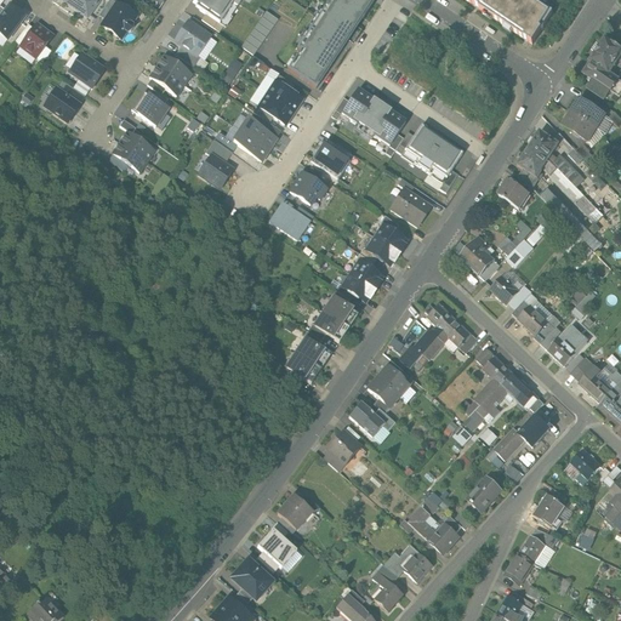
[(63,0),(87,17),(98,1),(95,0),(63,0)]
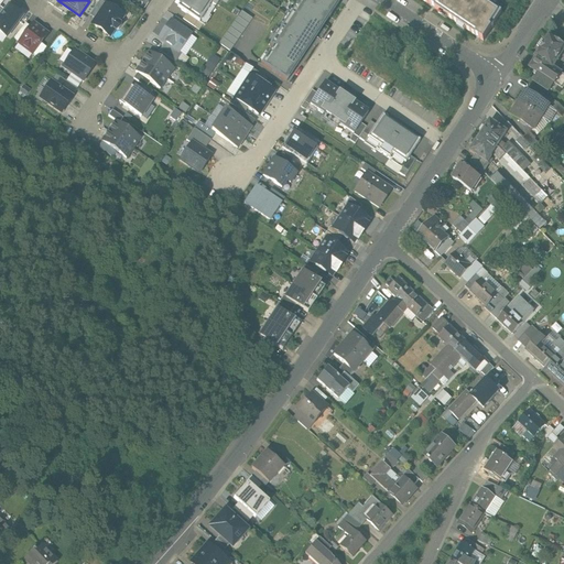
[(99,0),(89,15),(95,19),(106,4),(99,0)]
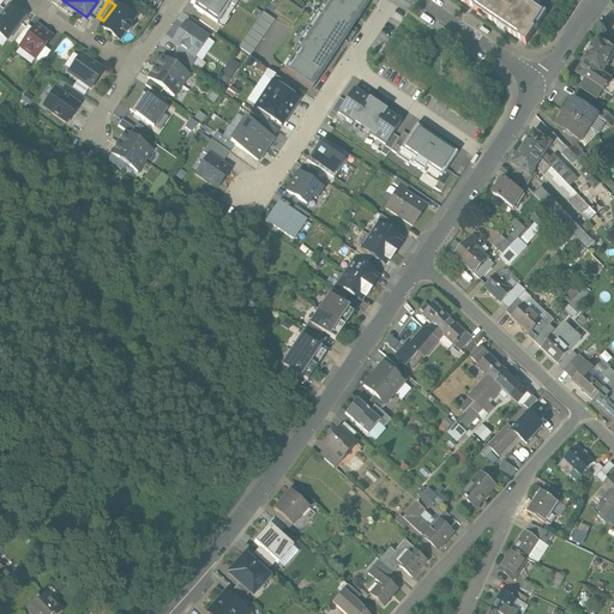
[(197,0),(193,7),(221,26),(238,0),(197,0)]
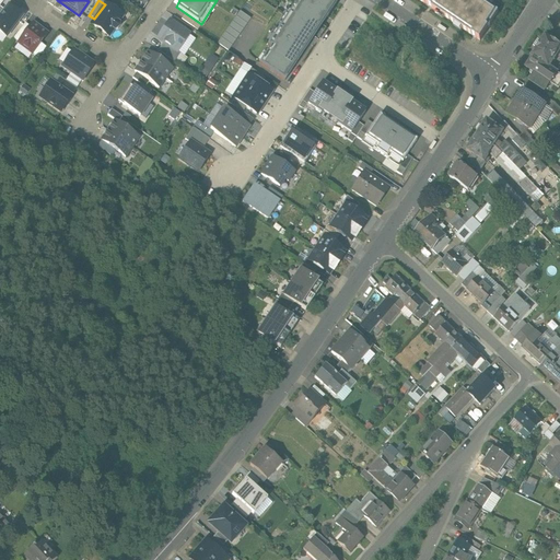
[(339,0),(296,0),(267,45),(270,47),(259,63),(284,81),(339,0)]
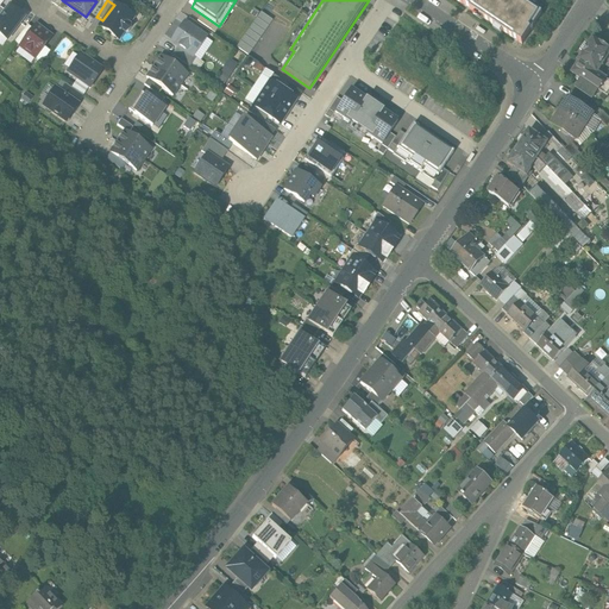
[(456,0),(522,44),(542,14),(520,0),(456,0)]
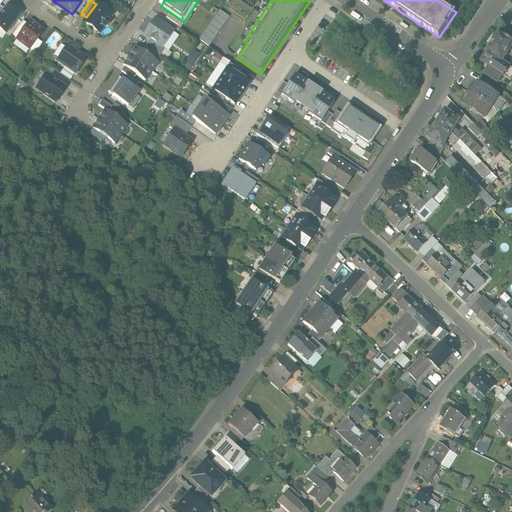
[(4,8),(0,13),(0,27),(6,32),(20,14),(8,4),(4,8)]
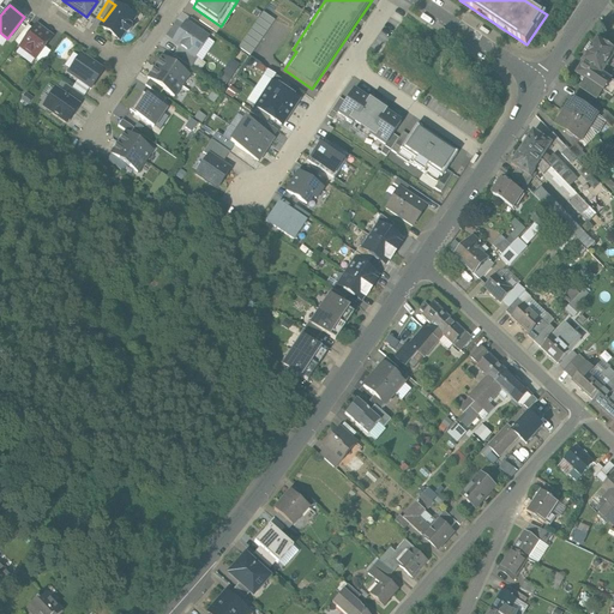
[(103,20),(100,26),(119,40),(124,32),(125,32),(128,32),(131,29),(131,25),(130,24),(134,18),(115,5),(103,20)]
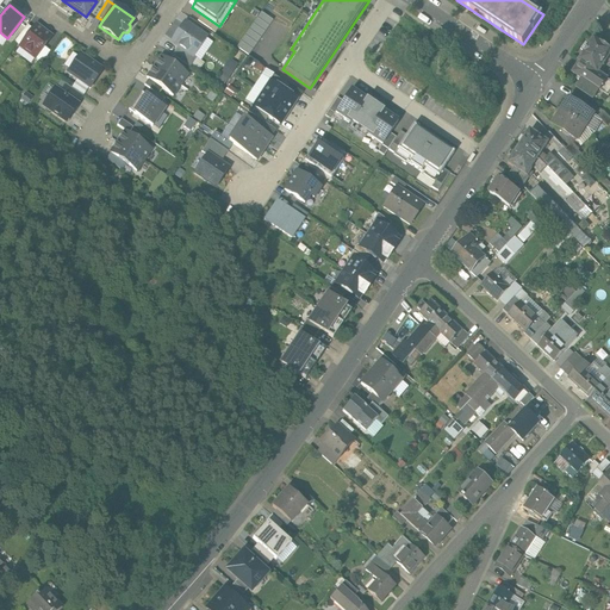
[(273,19),(261,12),(237,47),(249,55),(273,19)]
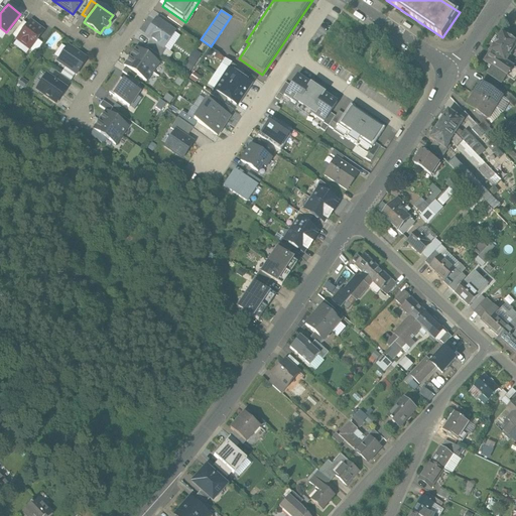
[(174,31),(156,18),(145,34),(151,38),(163,47),(174,31)]
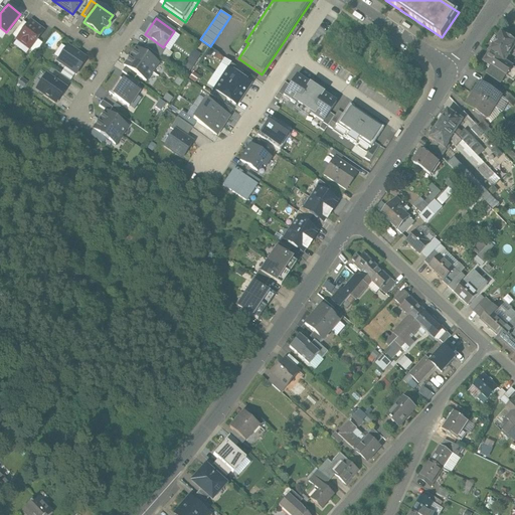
[(30,20),(17,38),(29,48),(43,30),(30,20)]
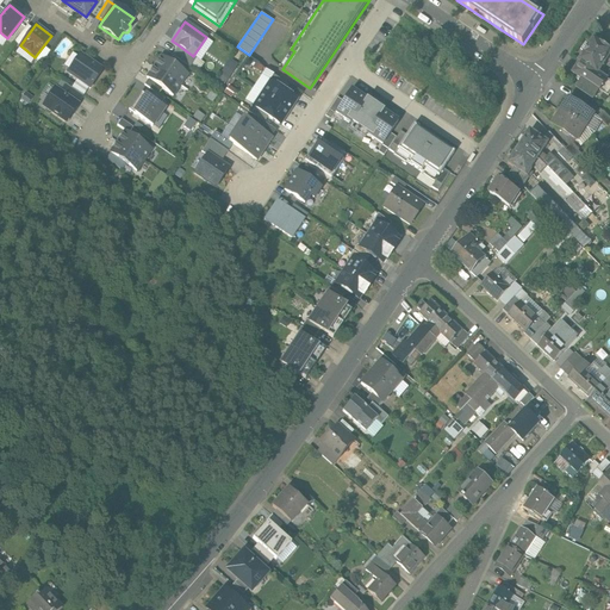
[(599,41),(596,39),(592,41),(590,43),(591,45),(589,47),(585,44),(580,51),(584,54),(579,62),(580,62),(572,73),(582,80),(598,91),(599,91),(607,79),(598,73),(609,54),(609,49),(599,42),(599,41)]
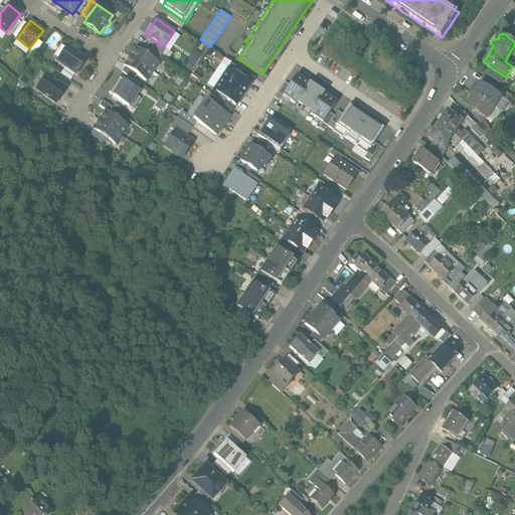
[(163,47),(151,38),(146,46),(161,56),(166,48),(163,47)]
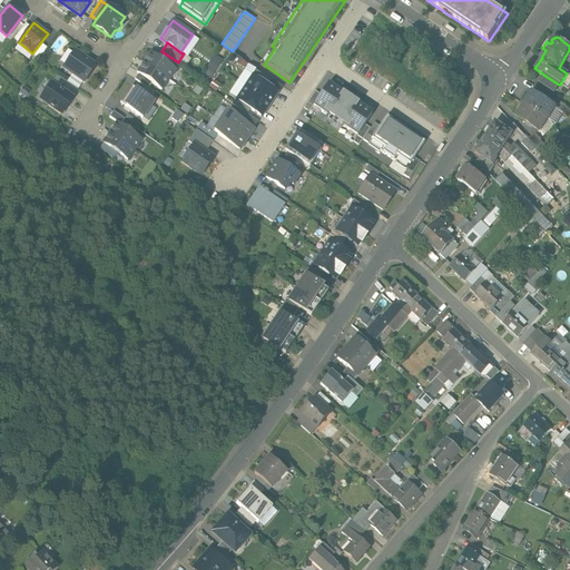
[(96,66),(75,51),(64,67),(85,81),(96,66)]
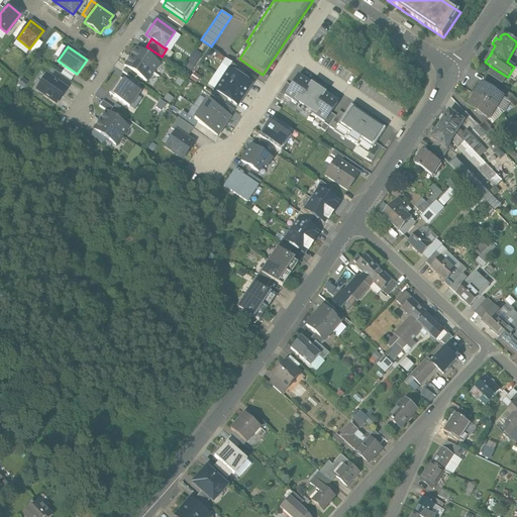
[(160,63),(136,46),(130,56),(152,72),(160,63)]
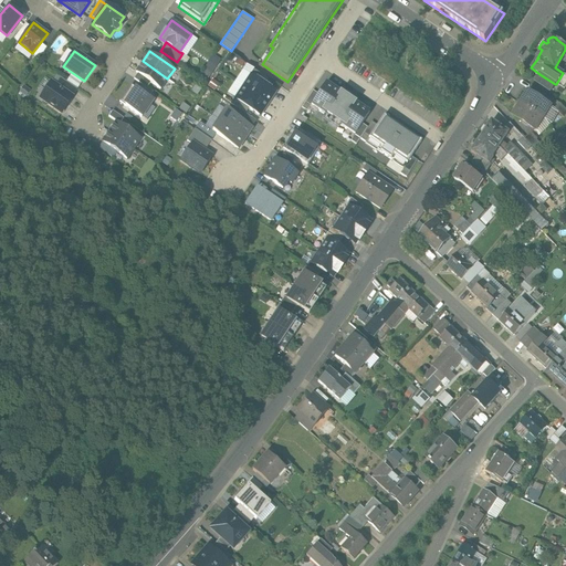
[(215,56),(207,67),(212,72),(220,61),(215,56)]
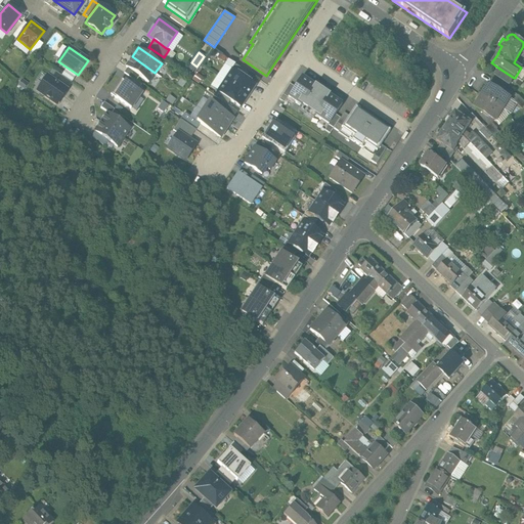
[(155,73),(132,56),(126,66),(128,68),(139,76),(148,82),(155,73)]
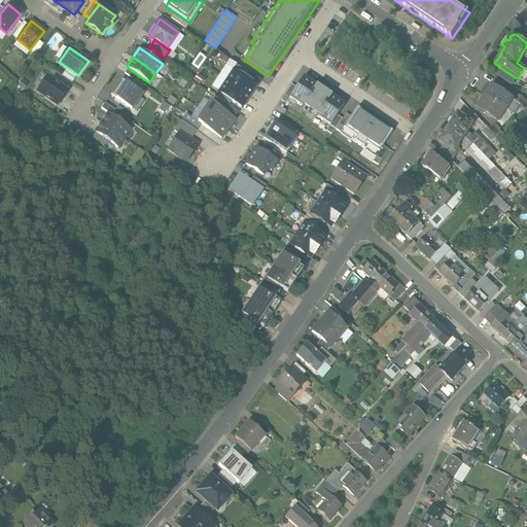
[(249,73),(236,64),(233,69),(234,70),(246,78),(249,73)]
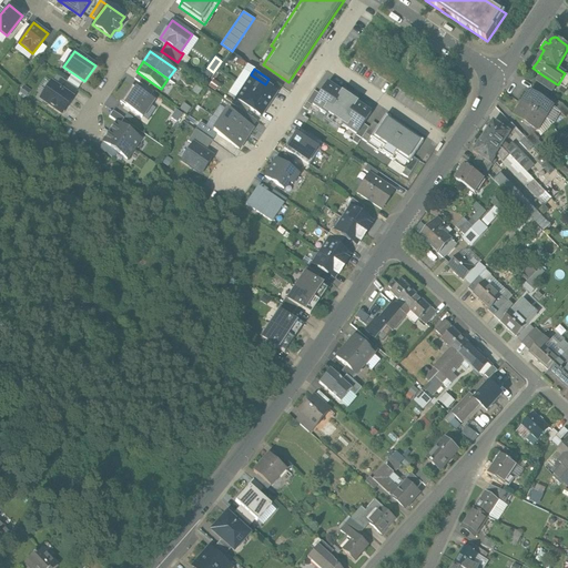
[(151,82),(139,73),(134,79),(142,84),(148,87),(151,82)]
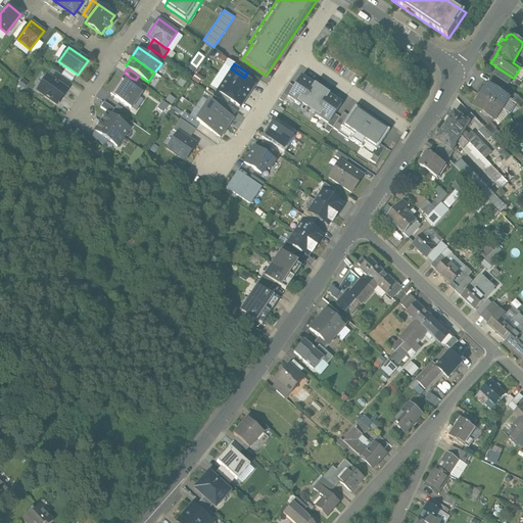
[(522,69),(520,67),(514,78),(521,83),(522,80),(522,69)]
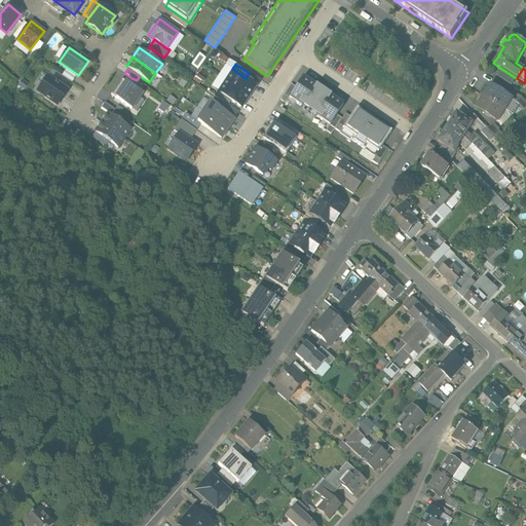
[(512,84),(516,78),(501,69),(497,75),(512,84)]
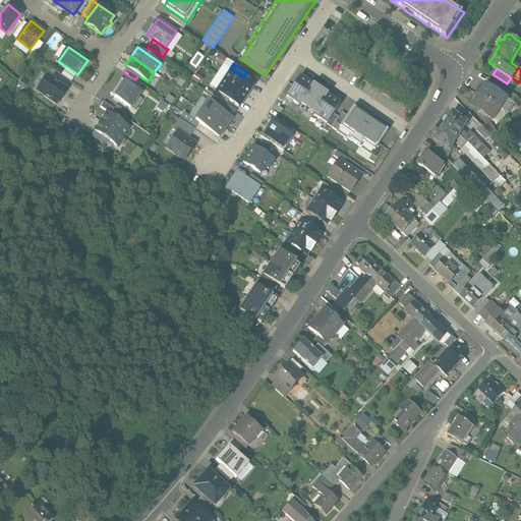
[(243,77),(231,69),(224,79),(246,95),(253,84),(243,77)]
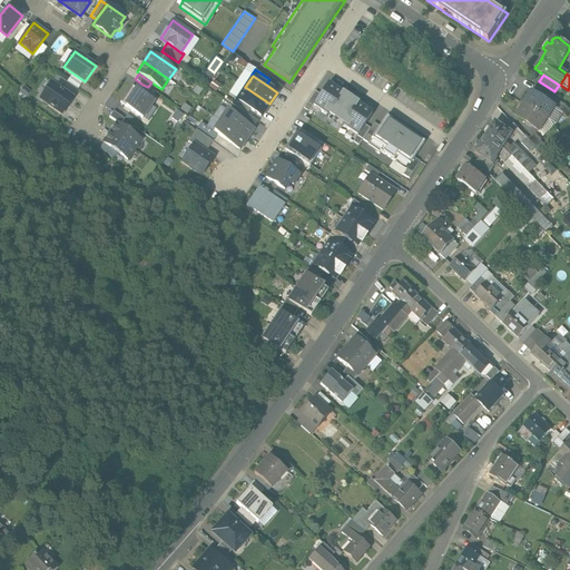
[(78,89),(61,78),(56,86),(72,97),(78,89)]
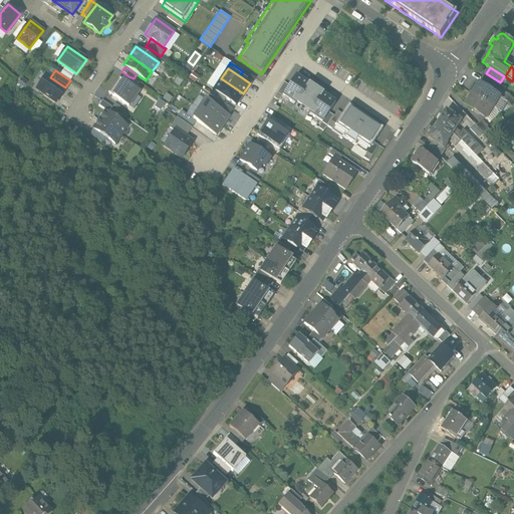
[(50,77),(46,74),(37,88),(55,101),(61,93),(63,92),(65,88),(65,87),(50,77)]
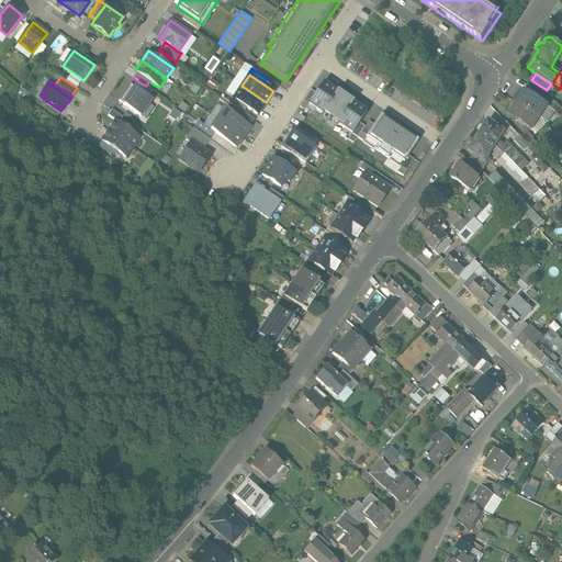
[(338,91),(324,81),(308,104),(352,133),(367,111),(353,101),(356,98),(340,88),(338,91)]
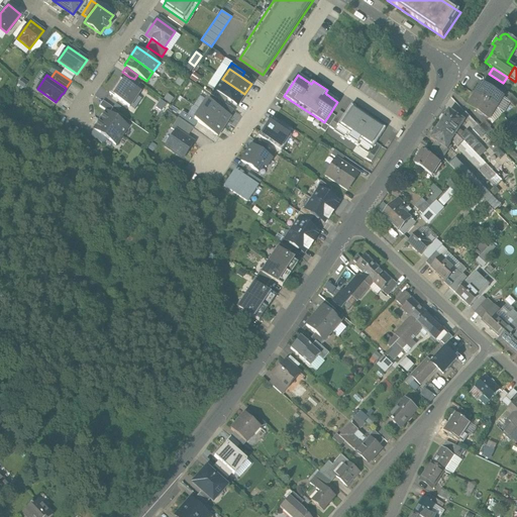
[(126,82),(119,77),(109,92),(129,106),(139,91),(136,88),(126,82)]
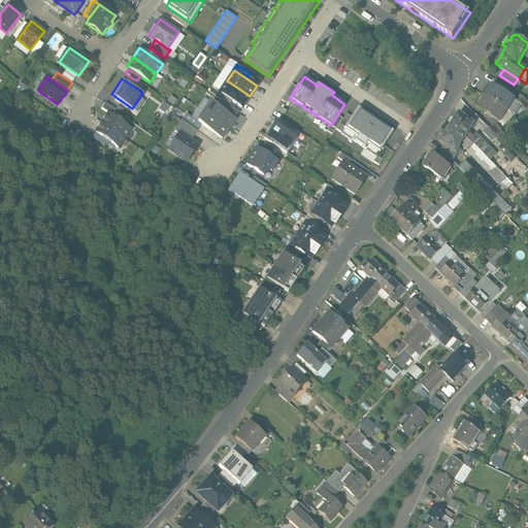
[(142,85),(132,78),(129,84),(139,90),(142,85)]
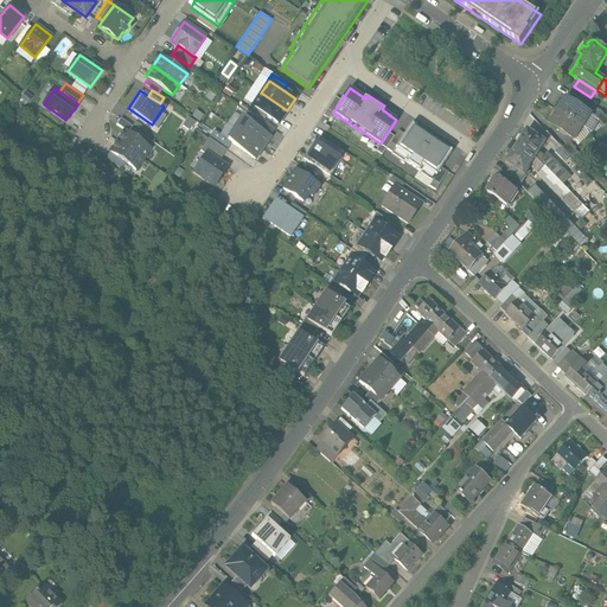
[(287,110),(261,93),(253,106),(267,115),(279,123),(287,110)]
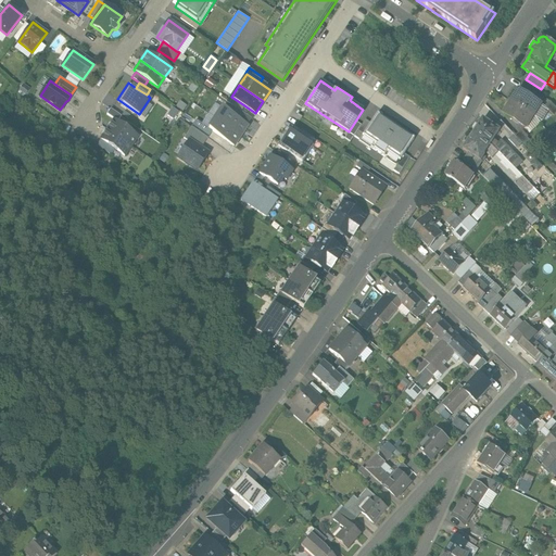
[(539,103),(519,90),(512,102),(532,115),(539,103)]
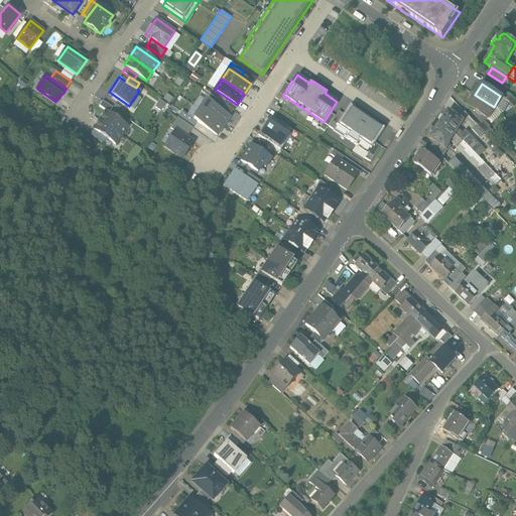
[(215,90),(214,89),(211,94),(224,103),(227,98),(215,90)]
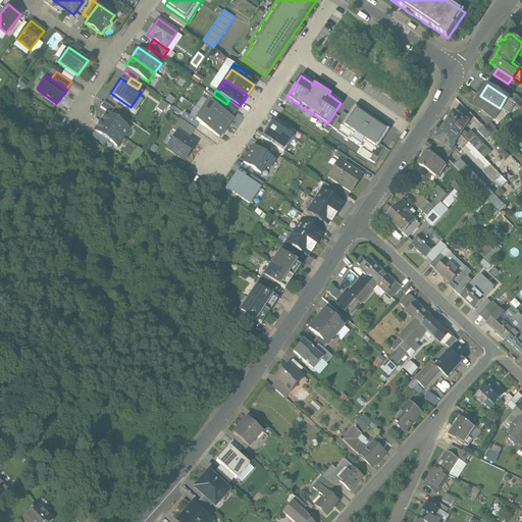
[(500,108),(480,96),(473,106),(492,118),(500,108)]
